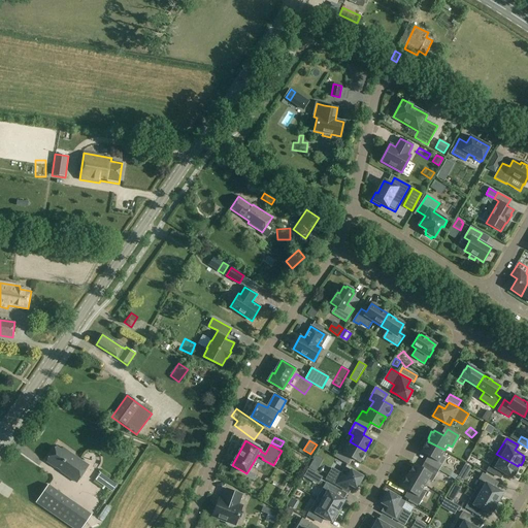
[(364,453),(365,451),(350,441),(345,448),(341,446),(335,457),(347,463),(350,457),(359,462),(360,459),(362,460),(366,454),(364,453)]
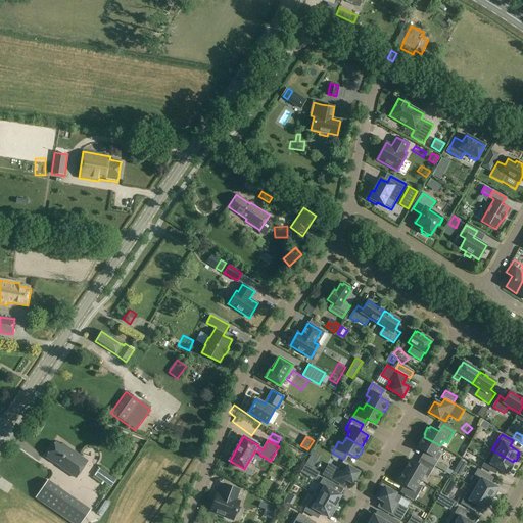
[(436,452),(440,445),(424,437),(418,447),(427,453),(423,460),(434,466),(440,455),(436,452)]
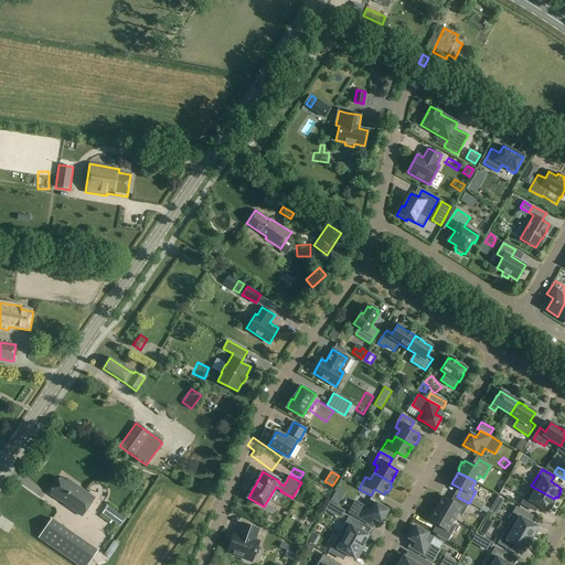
[(66,481),(61,478),(51,491),(52,492),(50,494),(83,518),(96,498),(67,479),(66,481)]
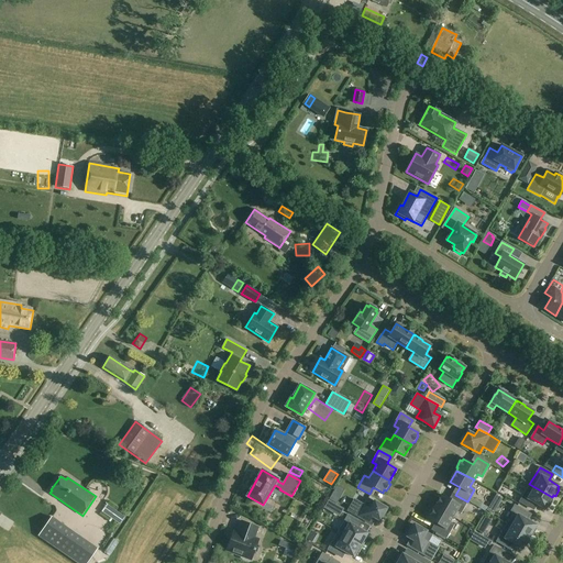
[(551,499),(552,497),(529,484),(519,501),(531,509),(534,504),(545,509),(547,506),(549,507),(552,500),(551,499)]
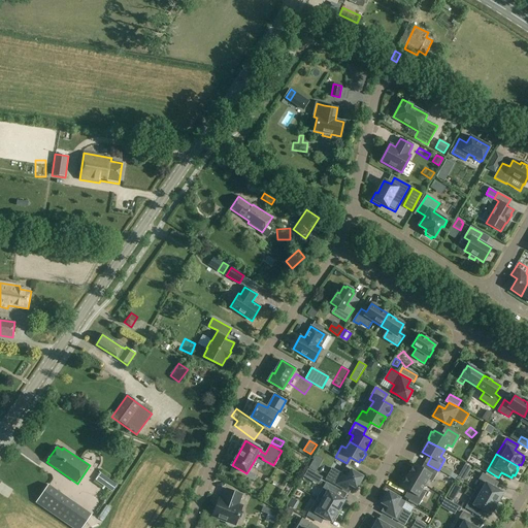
[(408,475),(424,485),(427,479),(432,482),(438,470),(427,464),(424,470),(415,464),(408,475)]
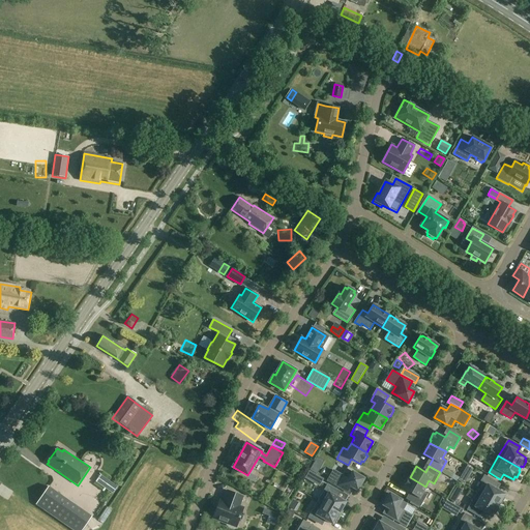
[(352,473),(346,470),(343,476),(333,470),(327,481),(347,493),(351,487),(357,490),(363,478),(352,472),(352,473)]
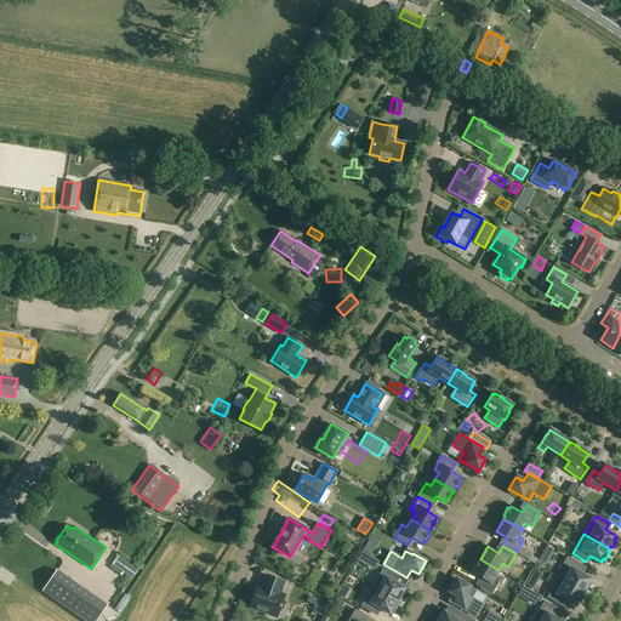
[(362,552),(358,559),(365,564),(370,557),(362,552)]
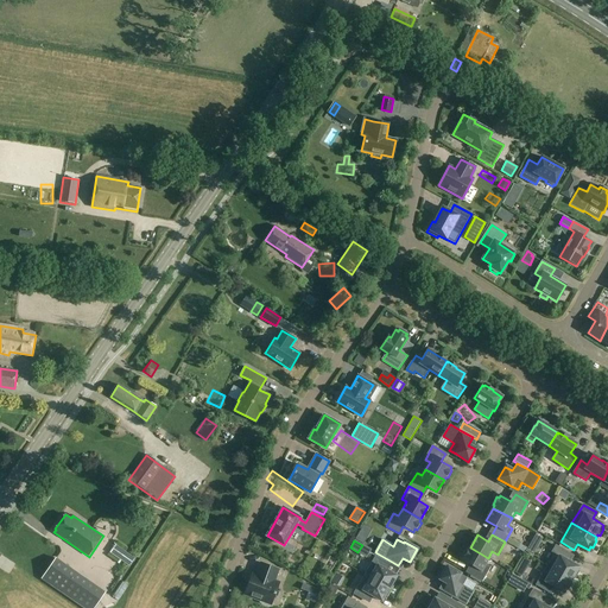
[(548,565),(571,580),(572,578),(575,578),(578,571),(577,570),(578,568),(568,561),(571,555),(556,545),(552,552),(555,553),(548,565)]
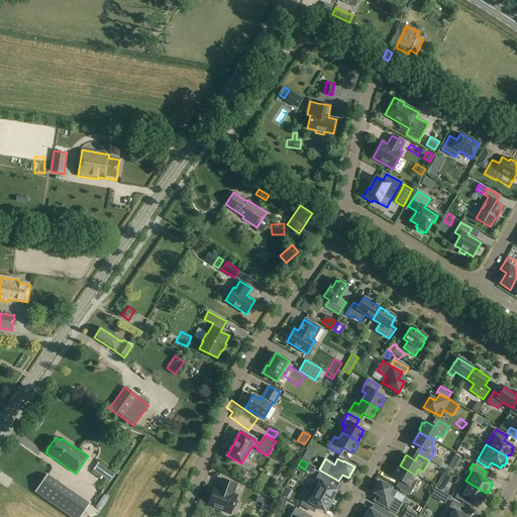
[(412,481),(415,475),(400,466),(398,468),(397,467),(393,473),(395,474),(393,477),(402,482),(399,488),(409,494),(416,483),(412,481)]
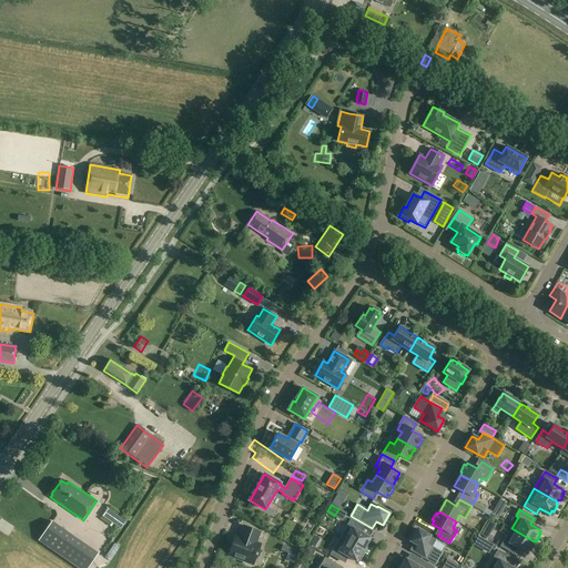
[(83,523),(94,529),(100,521),(89,515),(83,523)]
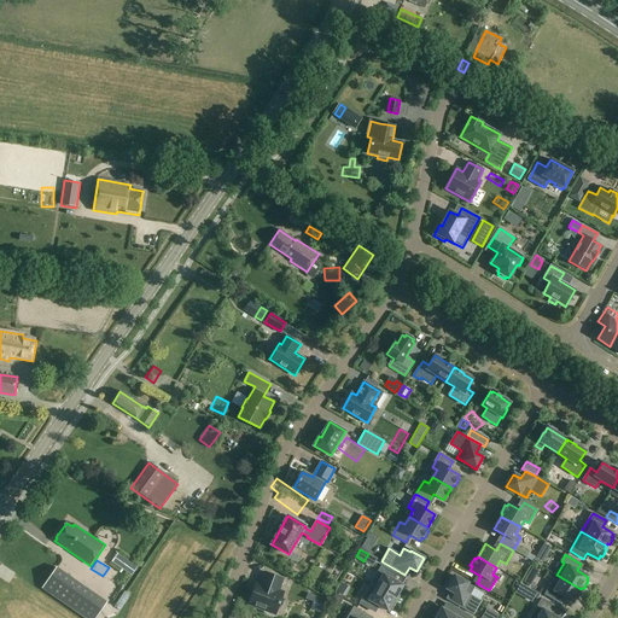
[(371,584),(395,599),(397,596),(398,598),(403,590),(401,589),(403,586),(391,579),(395,572),(382,565),(371,584)]
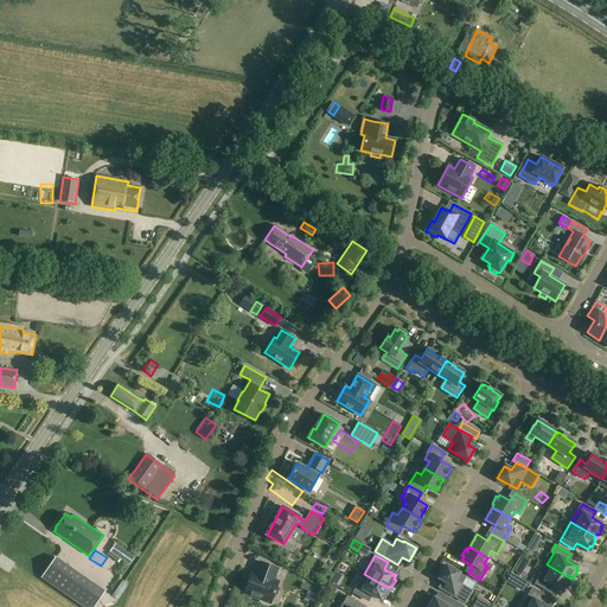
[(82,606),(93,606),(104,592),(55,557),(40,577),(82,606)]
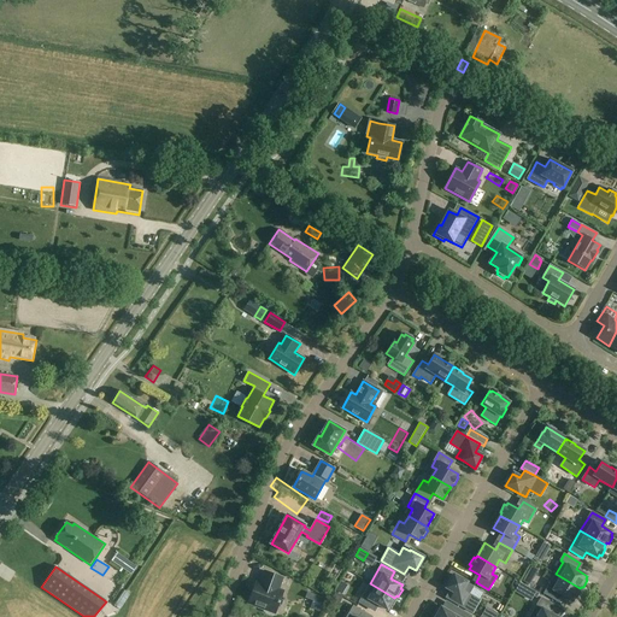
[(522,581),(529,585),(538,571),(530,566),(522,581)]
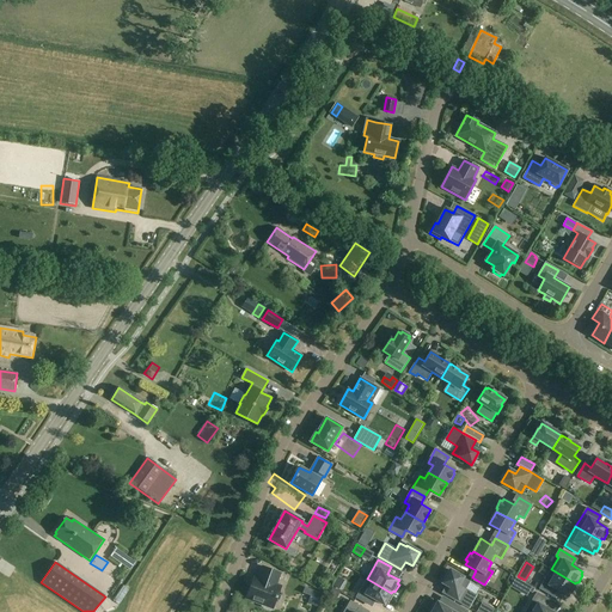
[(488,587),(496,593),(514,570),(506,563),(488,587)]
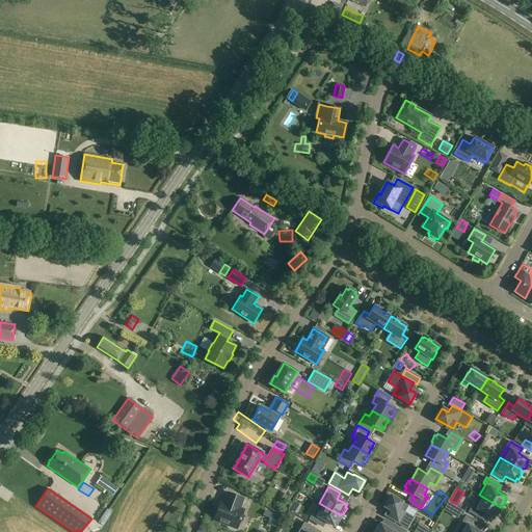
[(240,508),(243,499),(228,493),(224,502),(220,501),(213,521),(229,526),(228,527),(234,530),(235,529),(237,529),(244,510),(240,508)]
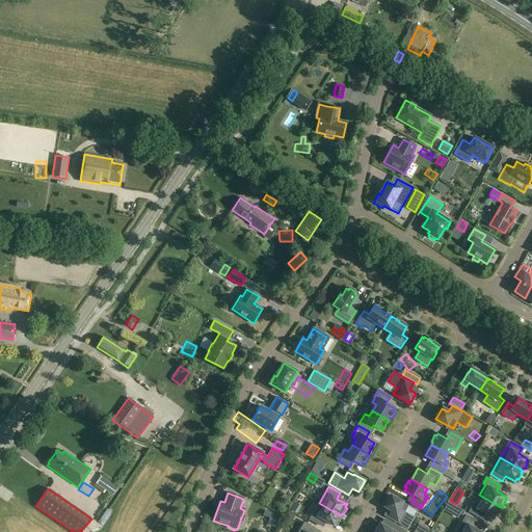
[(499,509),(500,507),(479,495),(469,511),(480,519),(483,513),(494,519),(495,515),(497,516),(501,510),(499,509)]
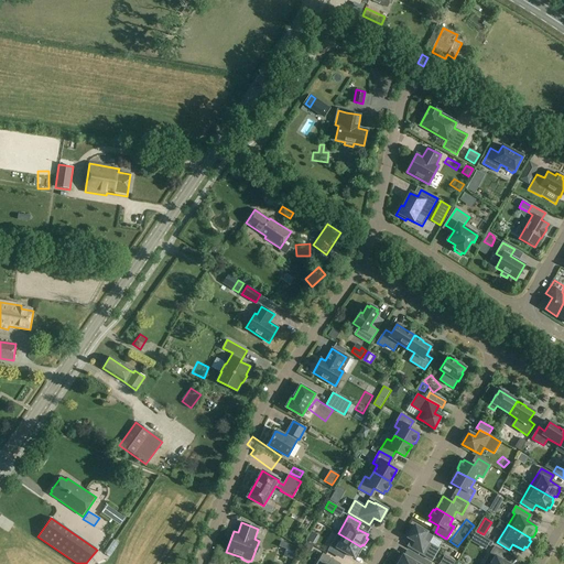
[(432,561),(438,549),(429,543),(432,537),(426,533),(426,532),(414,525),(408,538),(414,541),(410,548),(432,561)]
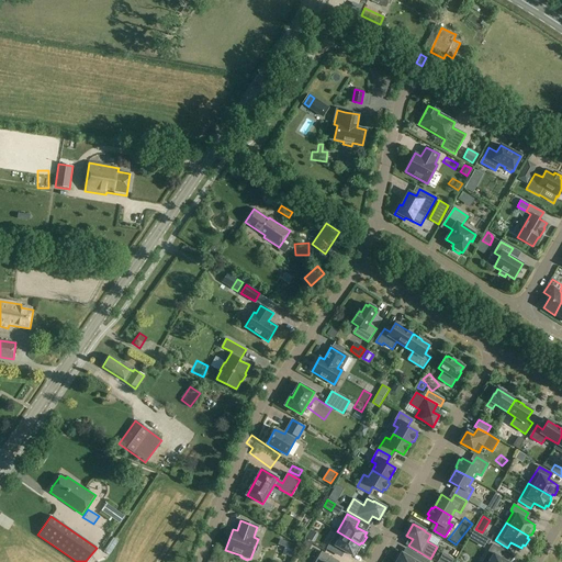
[(314,542),(318,535),(311,530),(306,538),(314,542)]
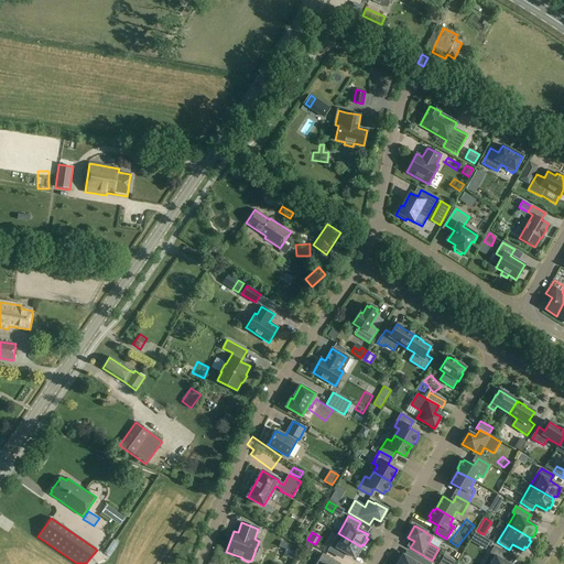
[(475,532),(470,540),(477,544),(481,537),(475,532)]
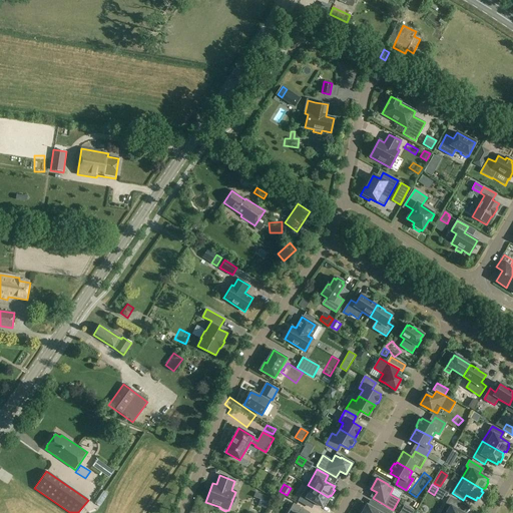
[(327,499),(328,497),(308,485),(299,501),(310,507),(313,502),(322,508),(324,505),(325,506),(329,500),(327,499)]
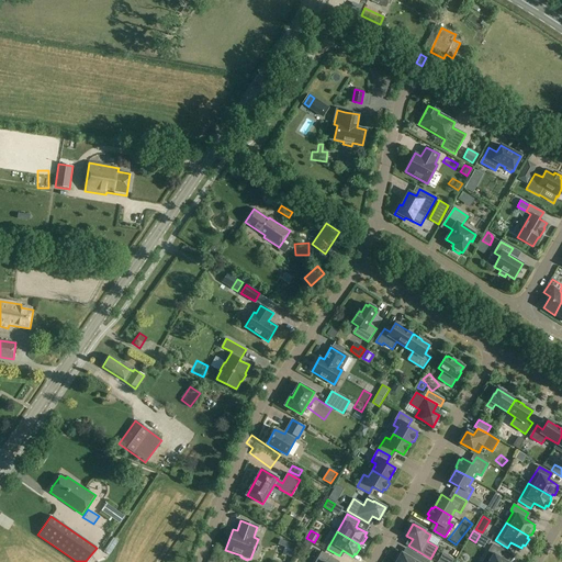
[(292,558),(296,546),(287,542),(283,554),(292,558)]
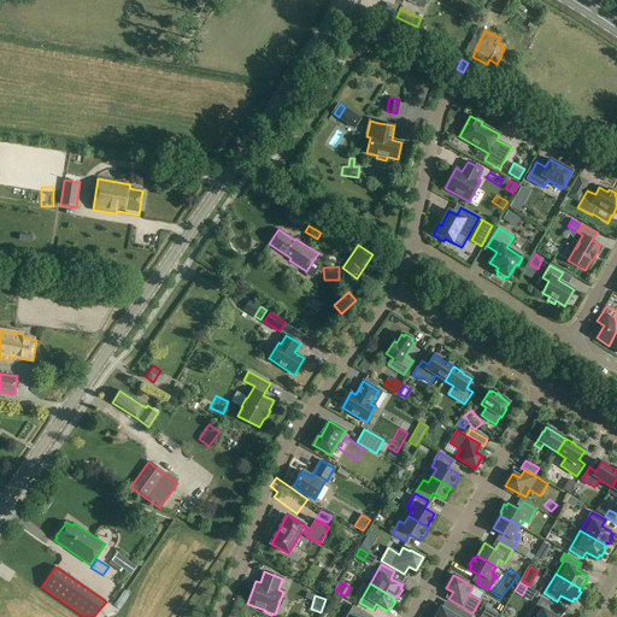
[(557,616),(550,612),(553,605),(541,598),(529,616),(557,616)]
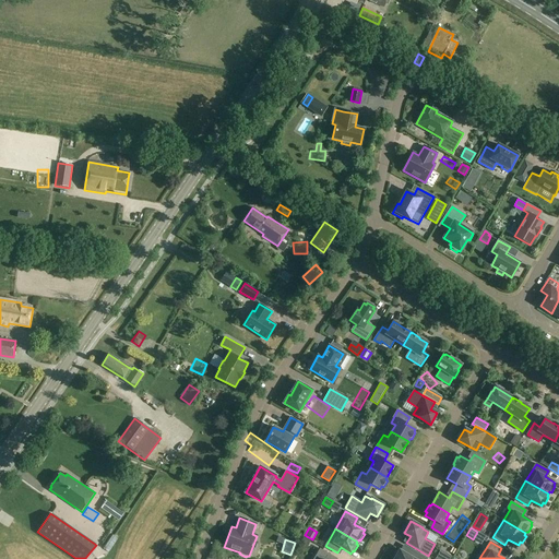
[(261,555),(272,558),(274,554),(263,549),(261,555)]
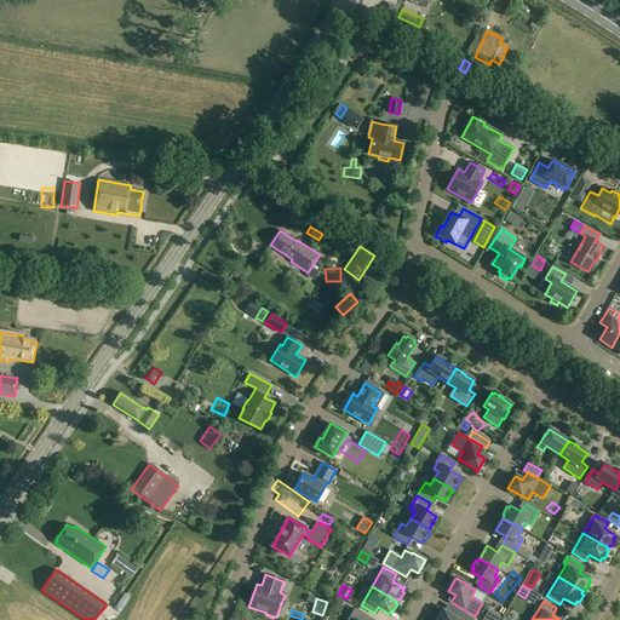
[(368,619),(369,618),(355,609),(348,619),(368,619)]
